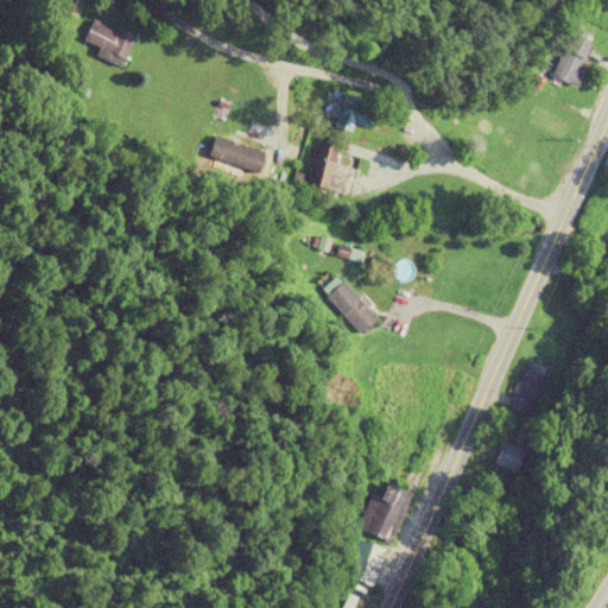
[(78,49),(120,67),(133,38),(92,19),(78,49)]
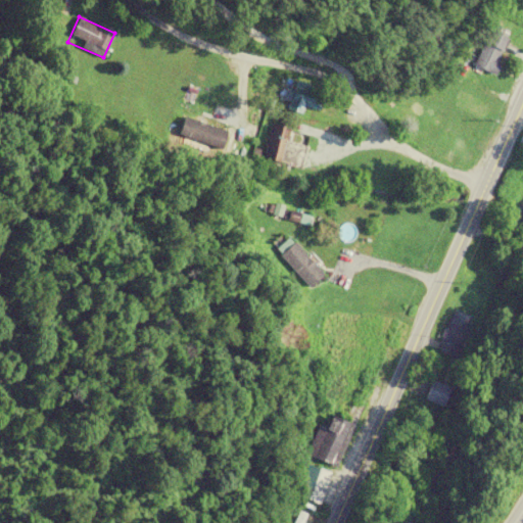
[(507,39),(488,32),(474,67),(493,75),(507,39)]
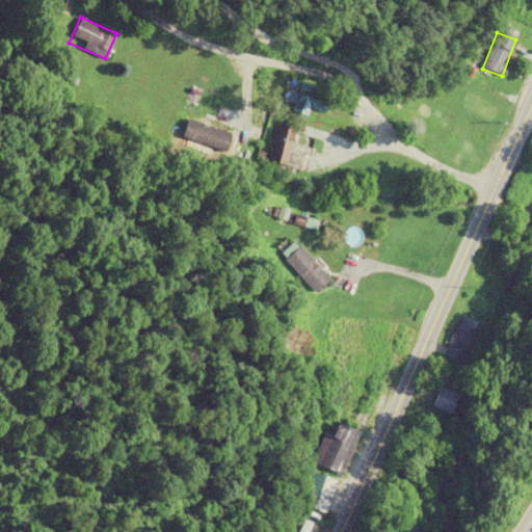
[(330,90),(299,85),(295,111),(326,116),(330,90)]
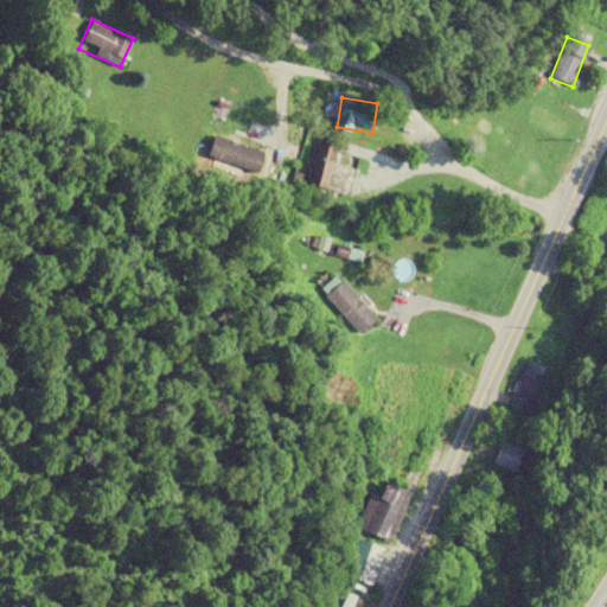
[(255,176),(263,154),(212,136),(204,158),(255,176)]
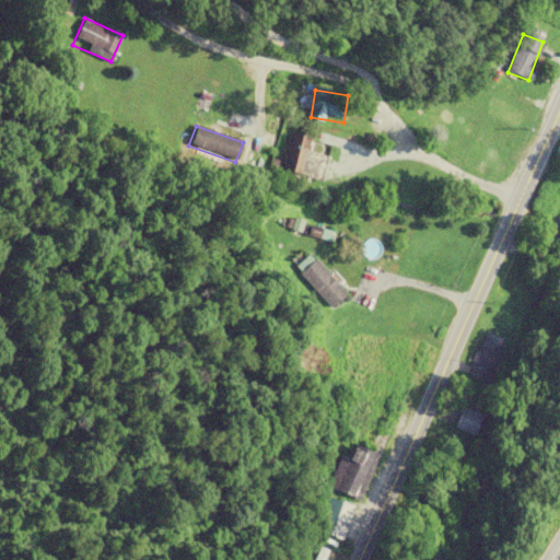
[(322,184),(331,146),(288,135),(278,172),(322,184)]
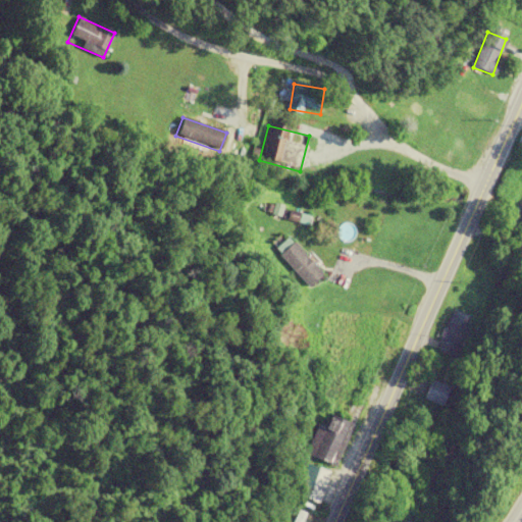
[(323,273),(291,242),(276,256),(309,288),(323,273)]
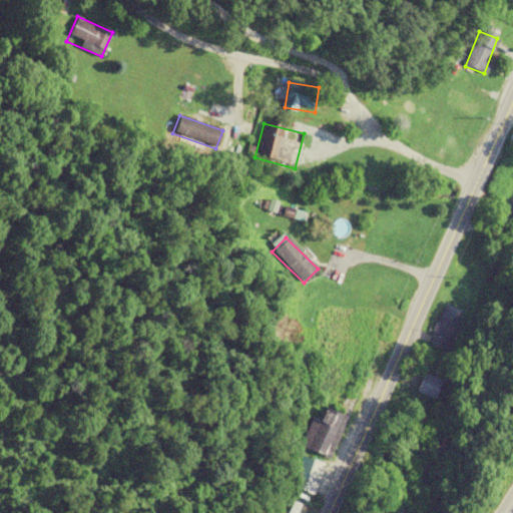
[(430,337),(437,352),(449,346),(442,332),(430,337)]
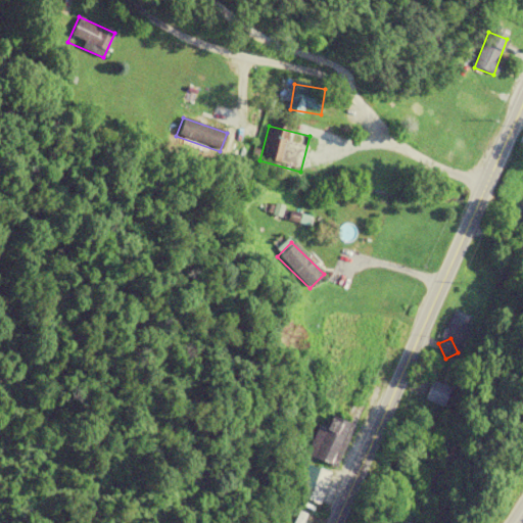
[(447,389),(431,383),(424,400),(441,407),(447,389)]
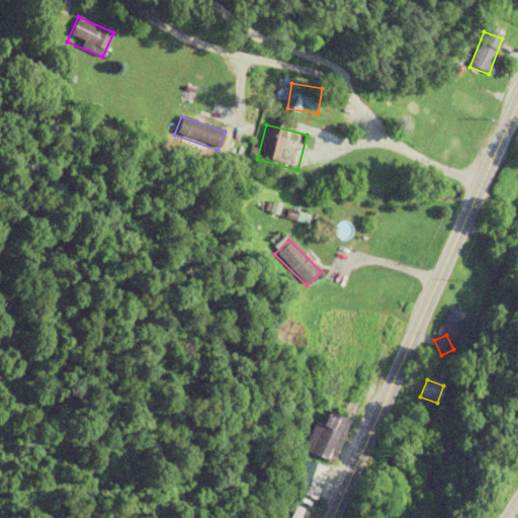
[(345,422),(323,413),(307,453),(329,462),(345,422)]
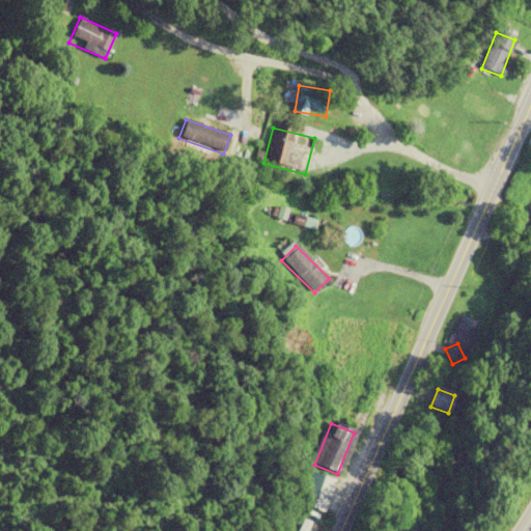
[(322,512),(335,482),(312,473),(300,504),(322,512)]
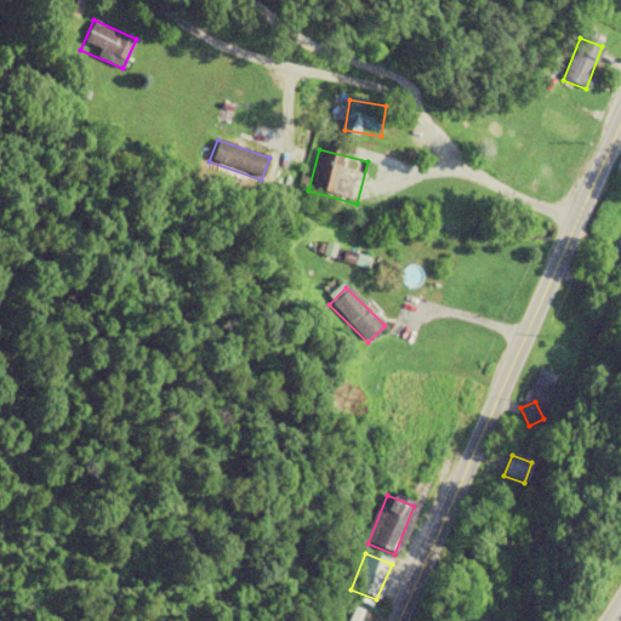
[(494,620),(471,607),(462,620),(494,620)]
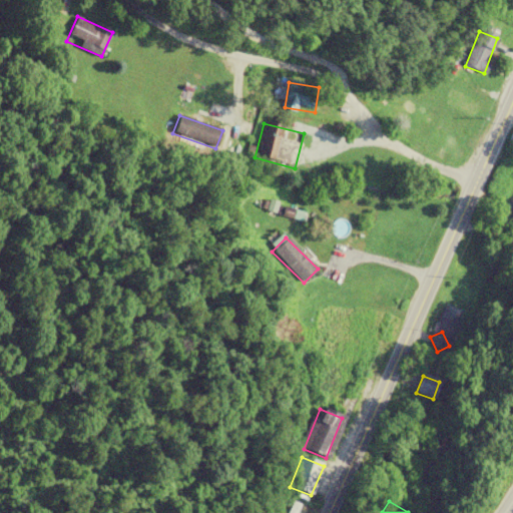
[(294,512),(298,505),(291,502),(287,512),(294,512)]
